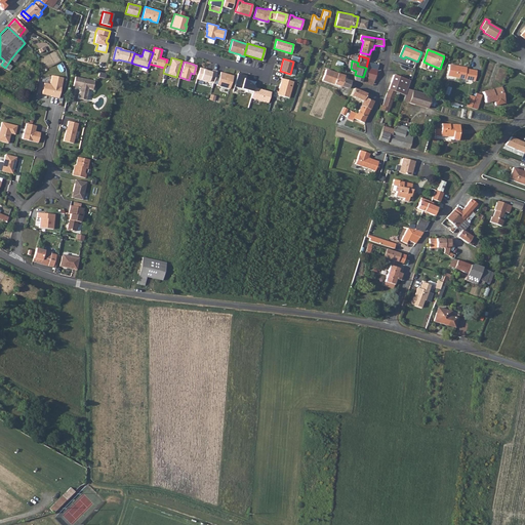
[(468,68),(450,65),(448,76),(466,79),(466,80),(475,81),(477,71),(467,69),(468,68)]
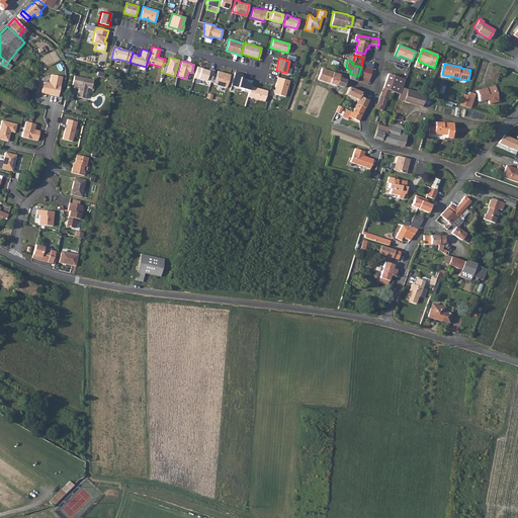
[(203,68),(196,67),(193,78),(210,82),(210,81),(213,72),(213,70),(209,69),(209,70),(205,69),(204,70),(203,69),(203,68)]
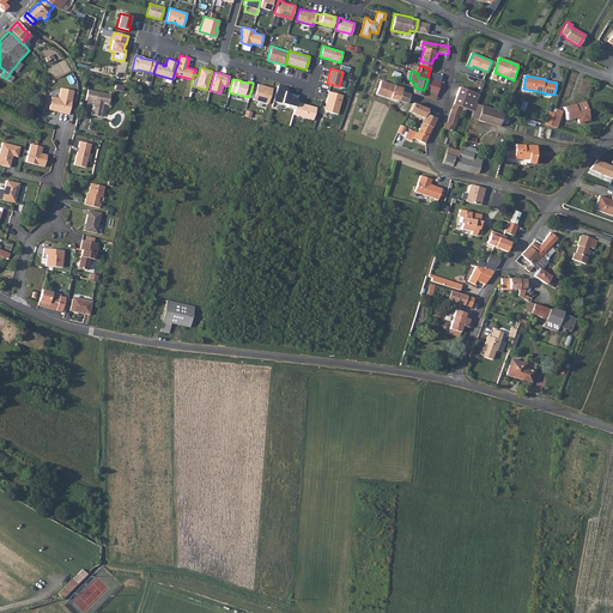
[(422,96),(436,99),(439,83),(428,79),(424,90),(422,96)]
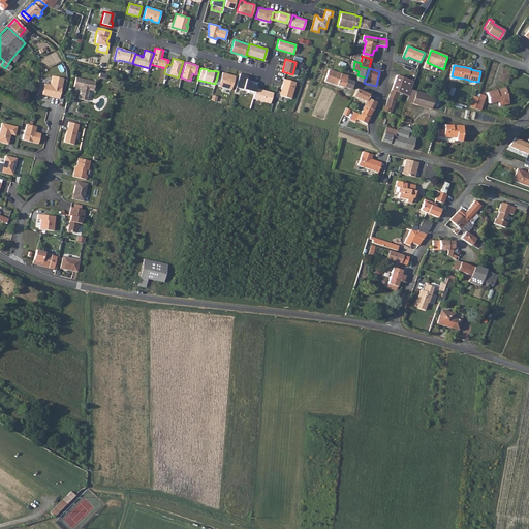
[(347,75),(329,70),(324,82),(350,90),(353,82),(346,80),(347,75)]
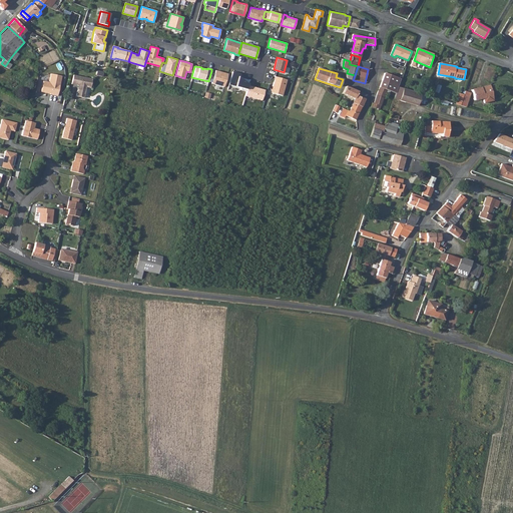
[(224,86),(227,73),(215,70),(214,72),(212,81),(211,83),(224,86)]
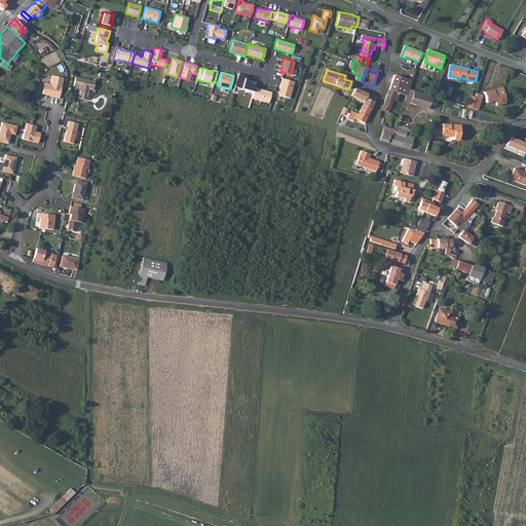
[(254,87),(256,81),(248,79),(247,81),(245,79),(247,75),(237,73),(234,86),(247,90),(247,91),(252,94),(254,87)]
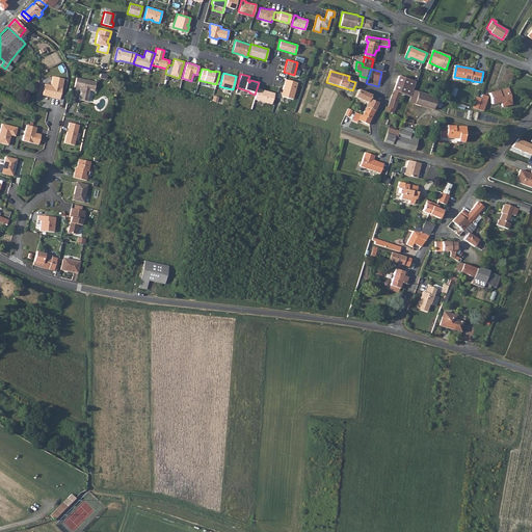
[(405,88),(411,90),(415,81),(399,75),(396,84),(405,88)]
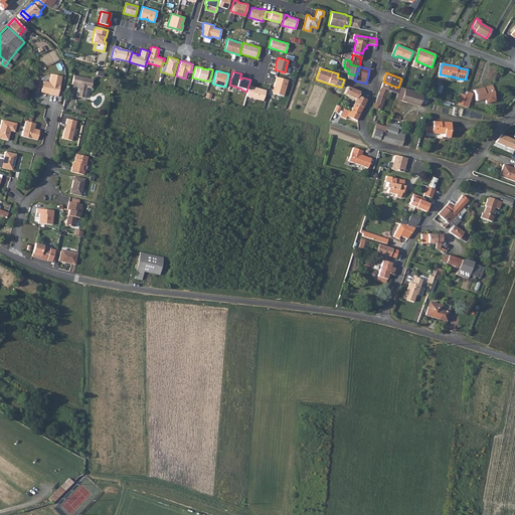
[(42,80),(40,93),(49,95),(57,97),(62,76),(50,74),(48,82),(42,80)]
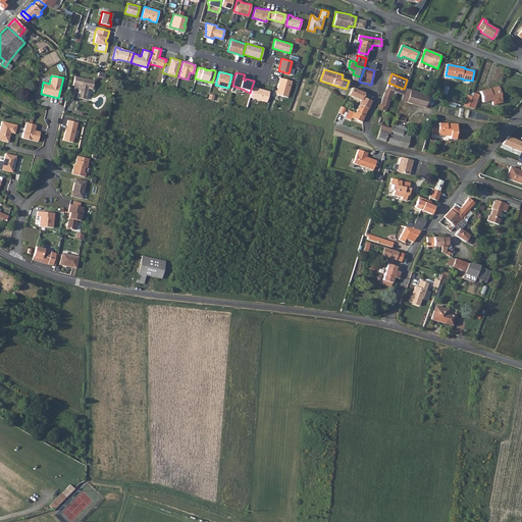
[(92,91),(94,82),(74,77),(72,87),(80,88),(76,99),(85,101),(88,90),(92,91)]
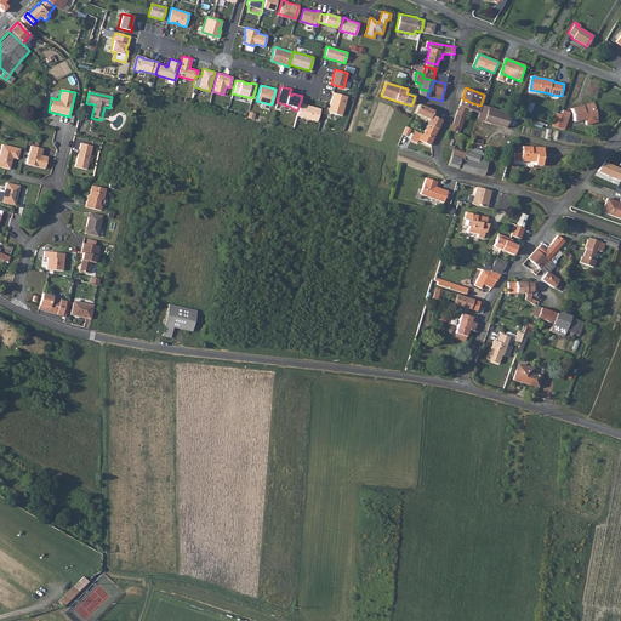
[(347,96),(332,92),(330,103),(331,103),(329,110),(341,114),(347,96)]
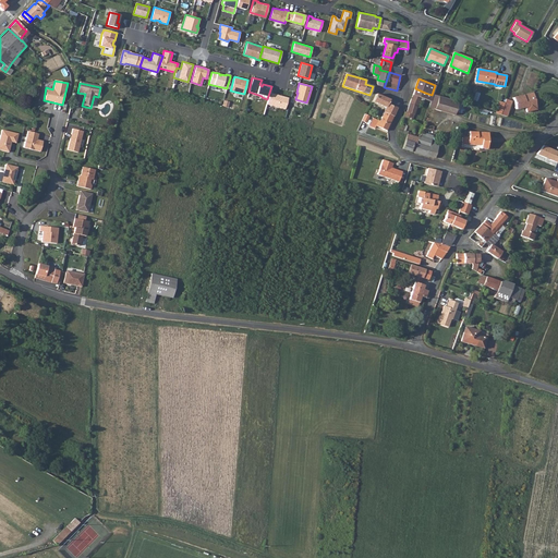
[(425,93),(415,88),(413,95),(420,97),(423,98),(424,97),(425,93)]
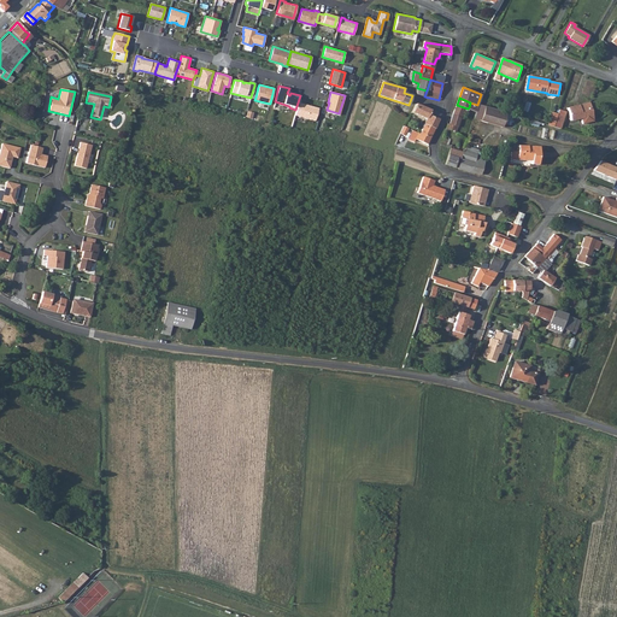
[(304,104),(298,103),(295,110),(294,115),(315,121),(318,107),(310,106),(310,107),(304,106),(304,104)]
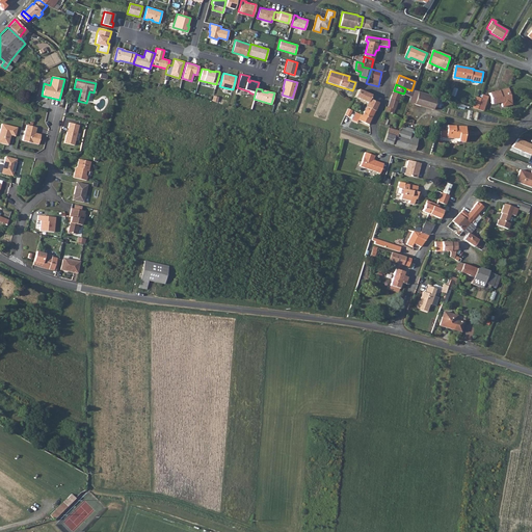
[(365,107),(366,107),(374,111),(379,98),(358,89),(355,97),(367,102),(365,107)]
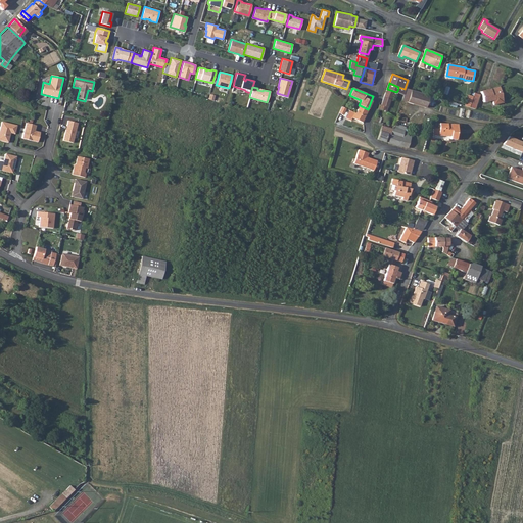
[(500,88),(481,92),(484,102),(492,100),(493,105),(503,103),(500,88)]
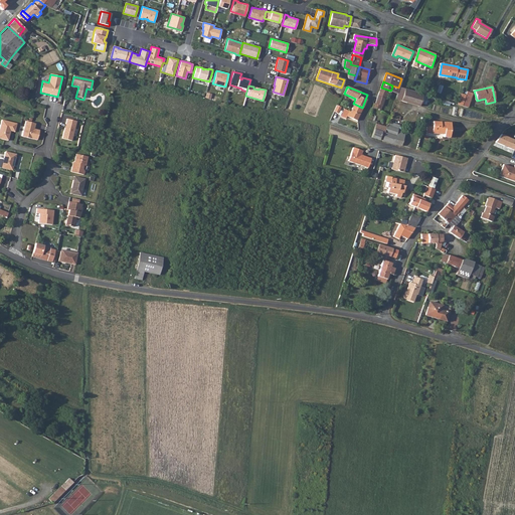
[(384,99),(385,99),(387,90),(381,88),(376,100),(383,102),(384,99)]
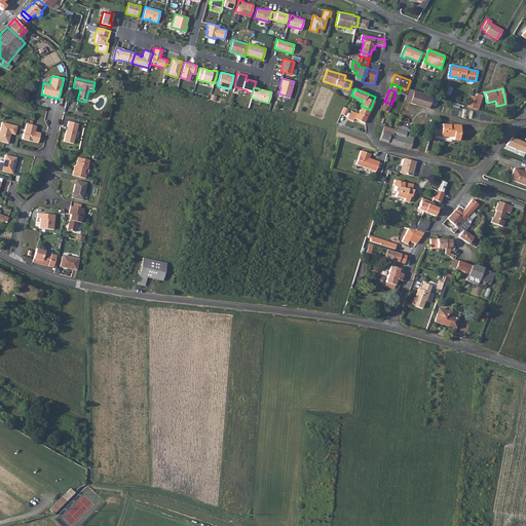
[(405,95),(404,102),(409,103),(412,90),(407,89),(406,92),(405,95)]
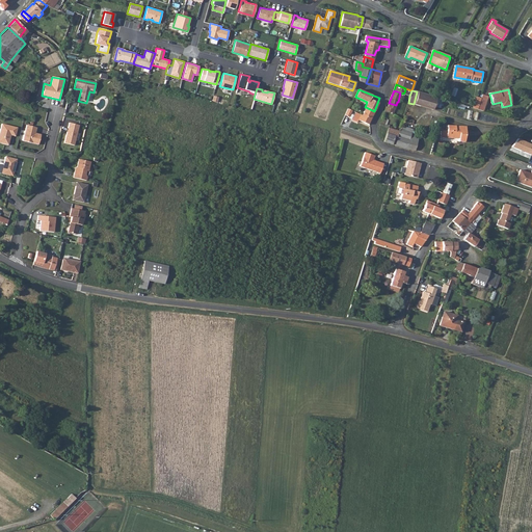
[(417,91),(414,104),(432,109),(435,97),(421,92),(417,91)]
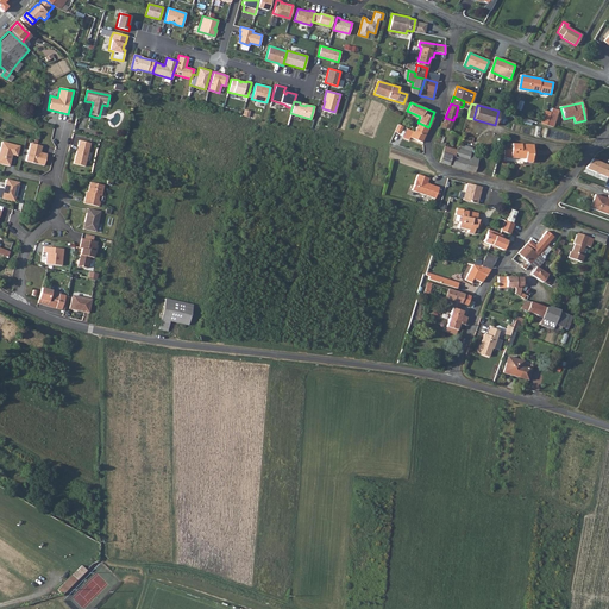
[(559,111),(552,108),(551,113),(550,118),(547,126),(553,127),(559,111)]
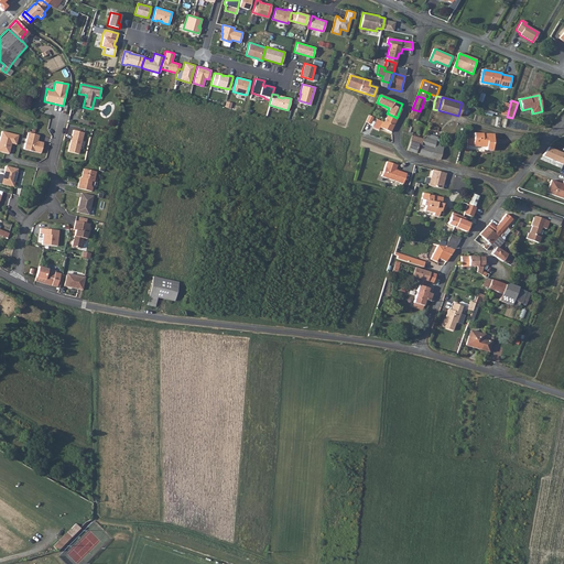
[(414,120),(416,121),(420,111),(412,109),(410,114),(409,112),(408,117),(414,119),(414,120)]
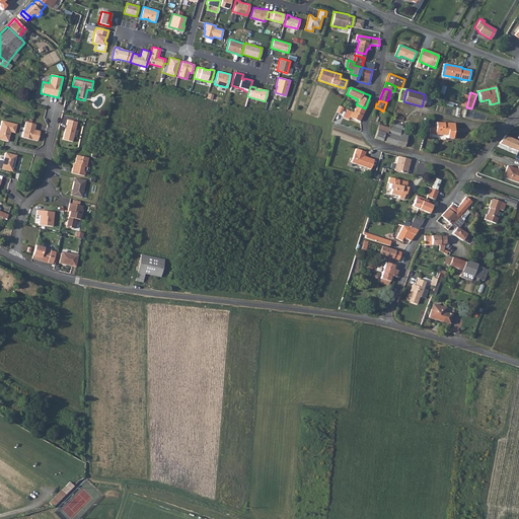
[(352,119),(360,122),(361,119),(363,114),(355,110),(357,104),(356,104),(354,109),(352,113),(351,112),(350,118),(352,119)]
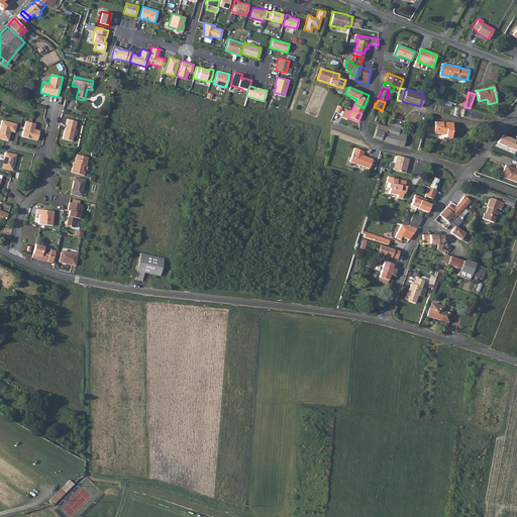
[(362,113),(364,108),(355,104),(353,110),(362,113)]
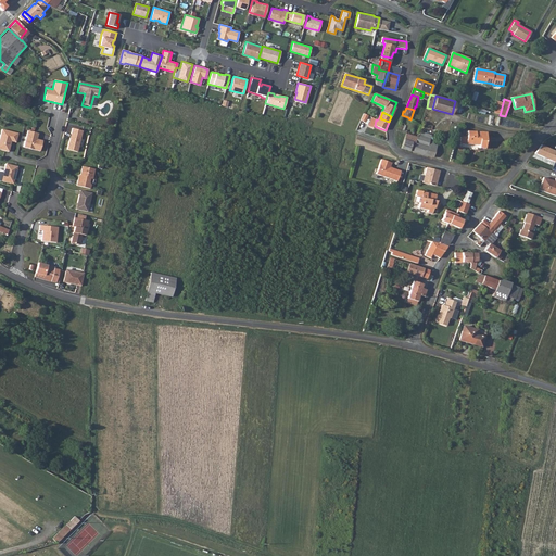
[(72,128),(66,150),(76,152),(81,130),(72,128)]
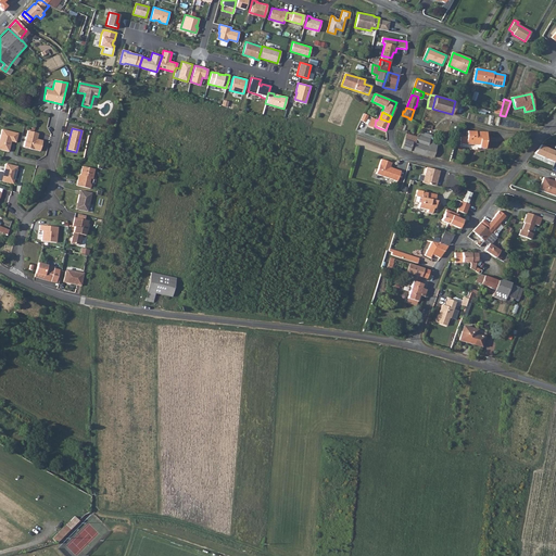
[(1,130),(0,134),(0,150),(8,152),(11,142),(15,143),(17,134),(1,130)]
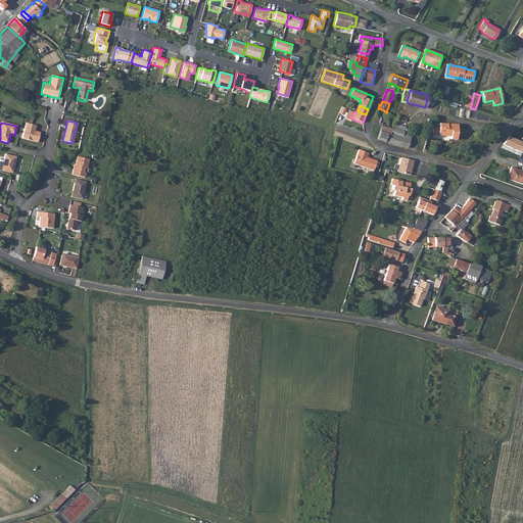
[(21,138),(37,142),(39,132),(33,131),(34,125),(26,123),(21,138)]
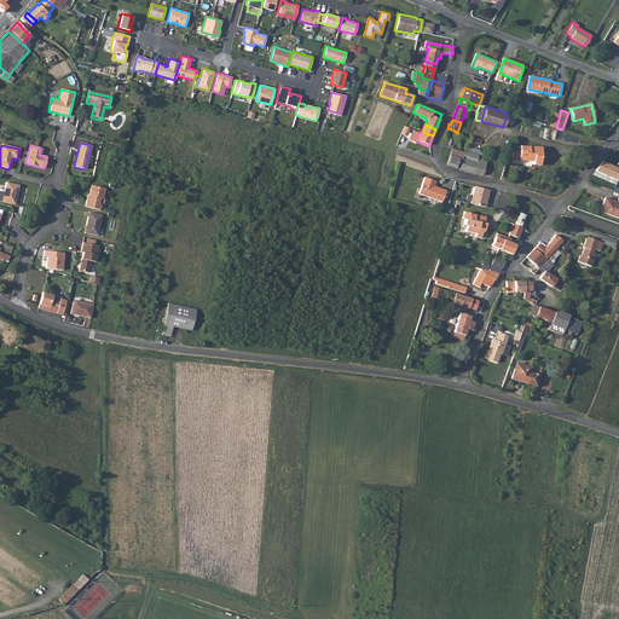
[(446,166),(458,169),(463,151),(452,148),(446,166)]
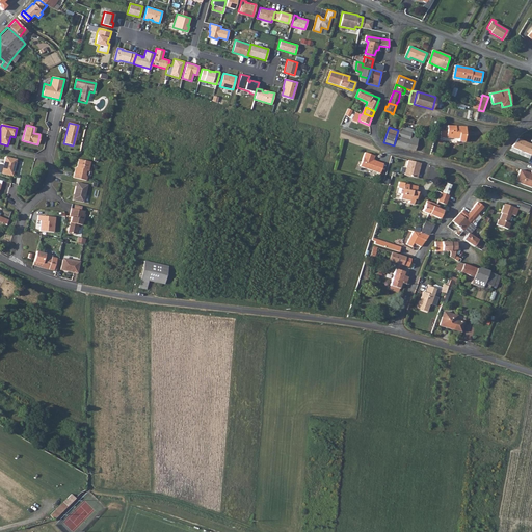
[(446,132),(445,139),(458,139),(458,142),(463,142),(464,127),(446,127),(446,132)]
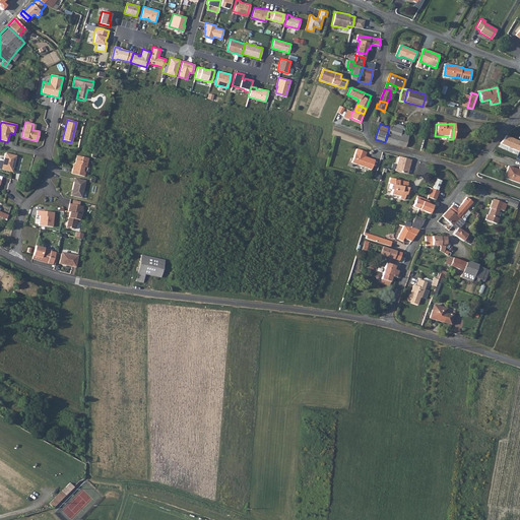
[(385,142),(398,146),(401,132),(402,129),(390,126),(389,127),(385,142)]
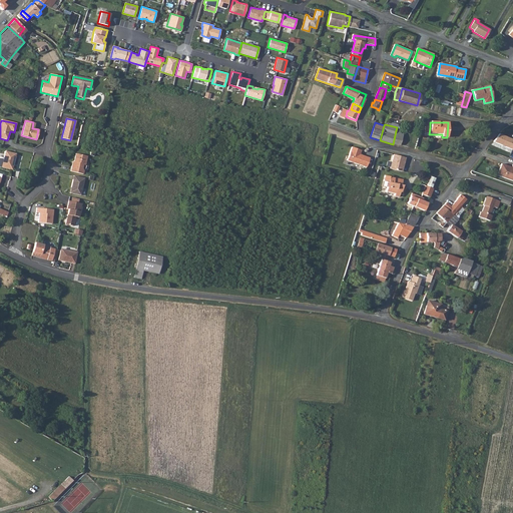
[(400,145),(403,132),(396,130),(393,144),(400,145)]
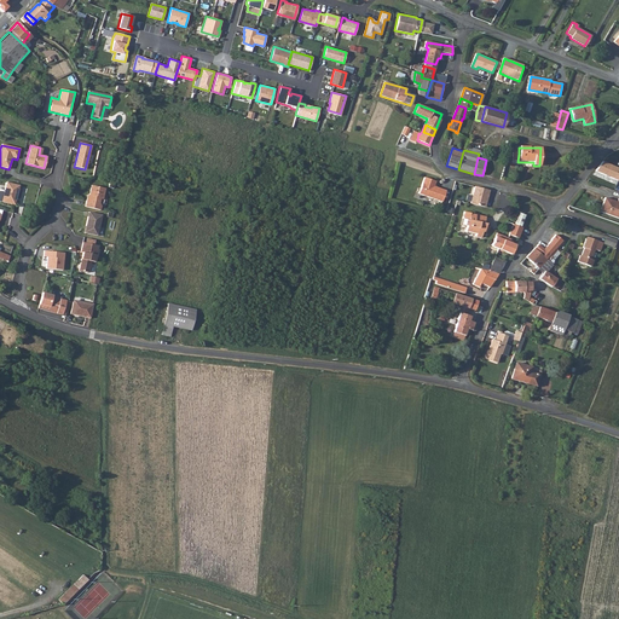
[(618,167),(602,161),(595,171),(617,180),(618,175),(618,167)]
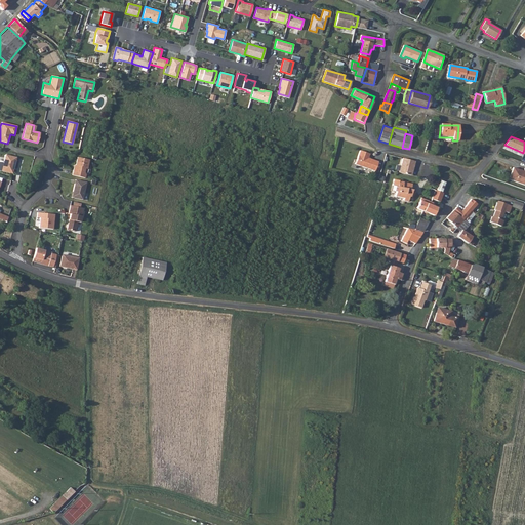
[(365,160),(366,158),(367,156),(358,153),(356,159),(370,163),(371,161),(368,160),(367,161),(365,160)]
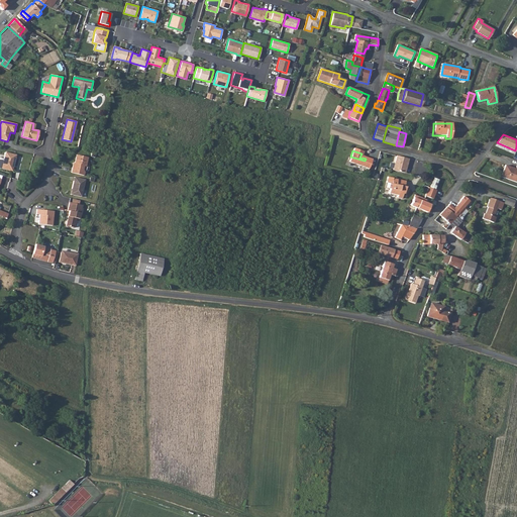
[(6,152),(2,169),(11,171),(13,166),(14,166),(17,156),(6,152)]
